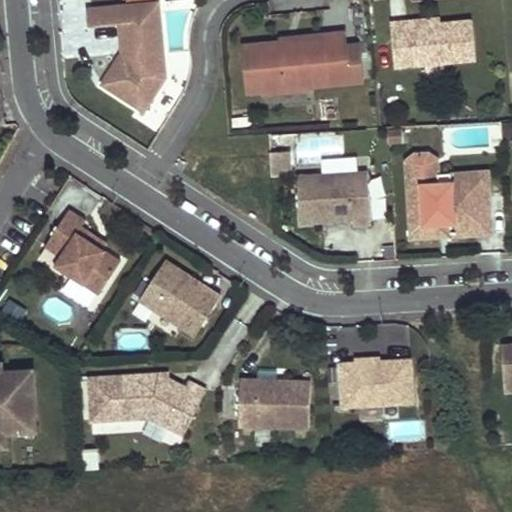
[(159,4),(89,10),(90,26),(121,23),(123,43),(131,49),(128,53),(124,54),(104,84),(145,111),(166,78),(159,4)]
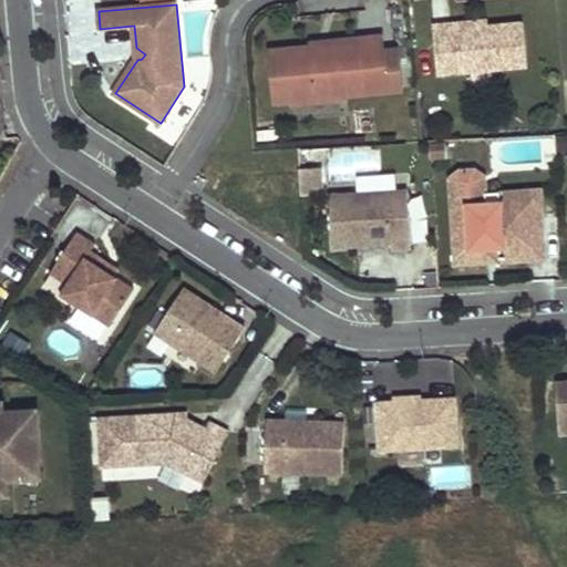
[(488,19),(452,22),(453,29),(488,26),(488,19)]
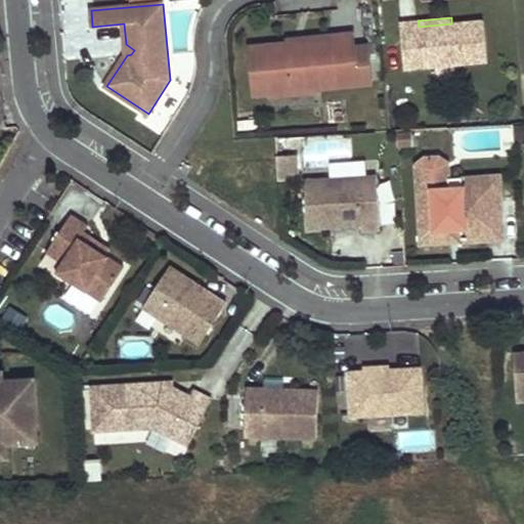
[(418,20),(400,23),(404,69),(488,61),(483,20),(451,24),(419,27),(418,20)]
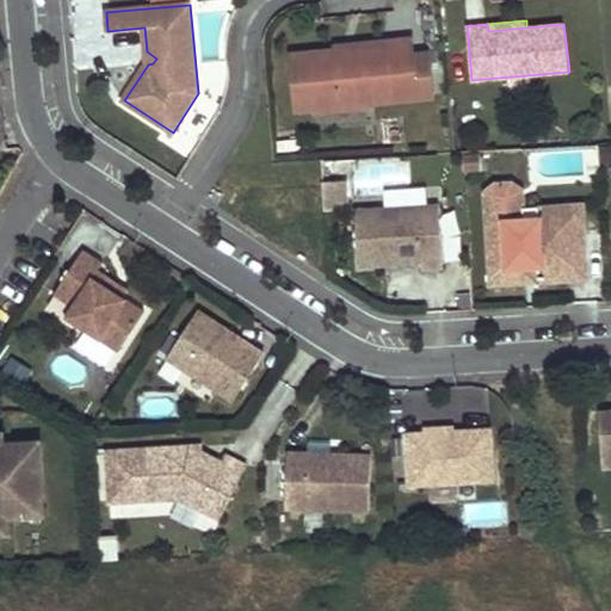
[(368,102),(417,97),(413,56),(411,37),(388,39),(388,45),(335,50),(312,53),(316,106),(368,102)]
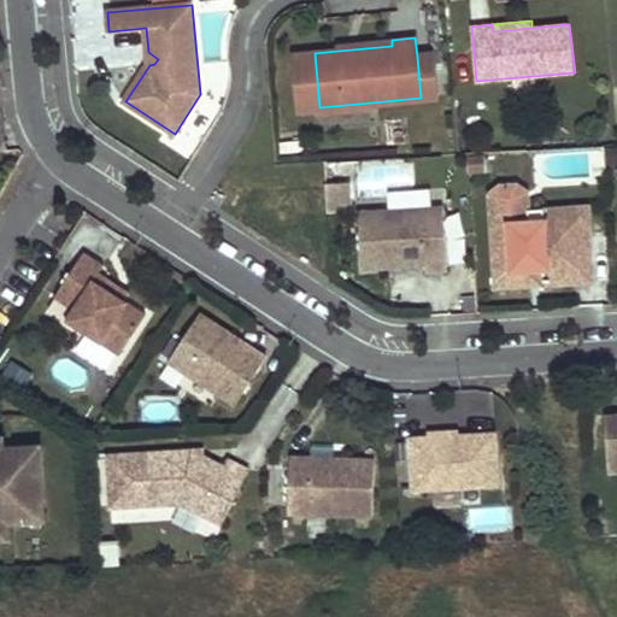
[(339,51),(392,46),(392,40),(339,45),(339,51)]
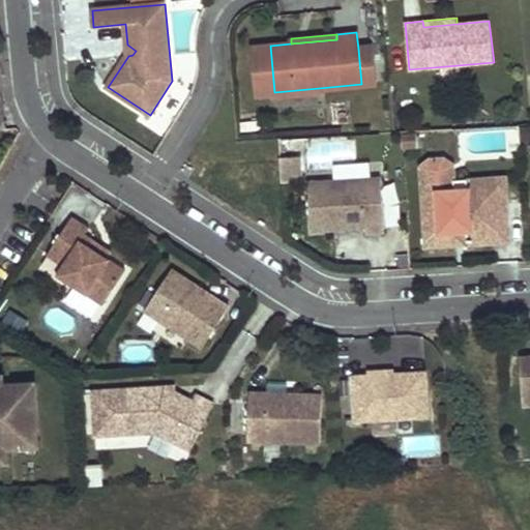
[(259,93),(274,92),(270,46),(255,48),(259,93)]
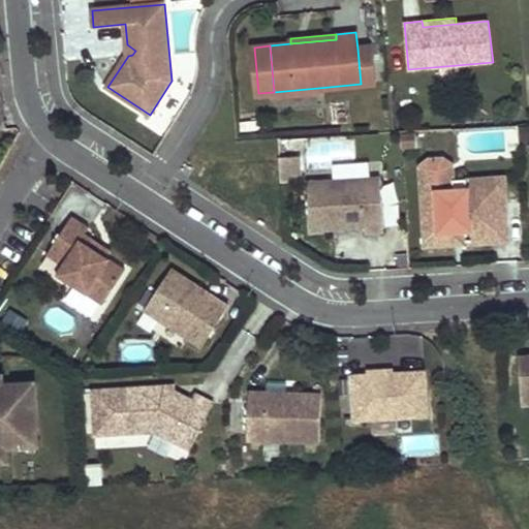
[(373,83),(370,47),(358,49),(361,84),(373,83)]
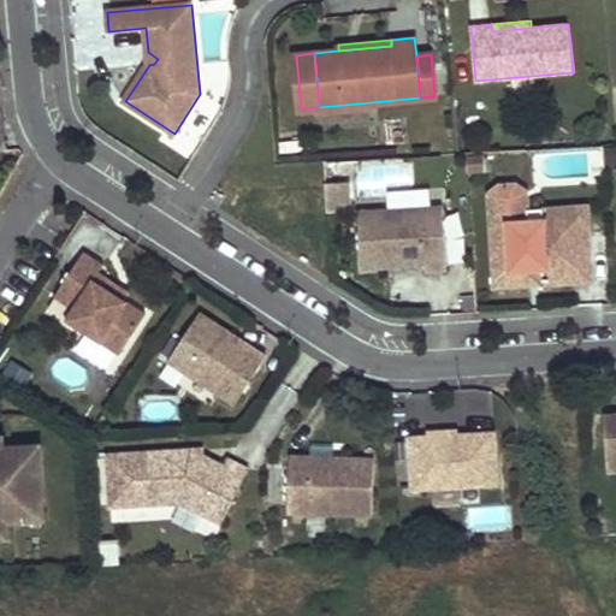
[(371,102),(319,107),(319,113),(372,108),(371,102)]
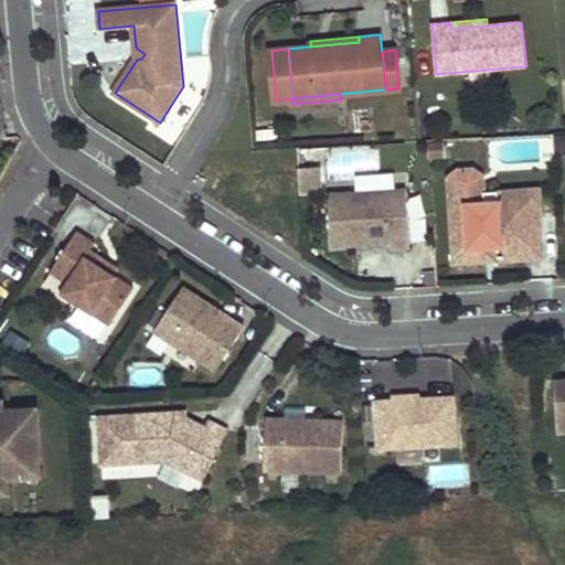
[(298,167),(299,187),(320,185),(319,166),(298,167)]
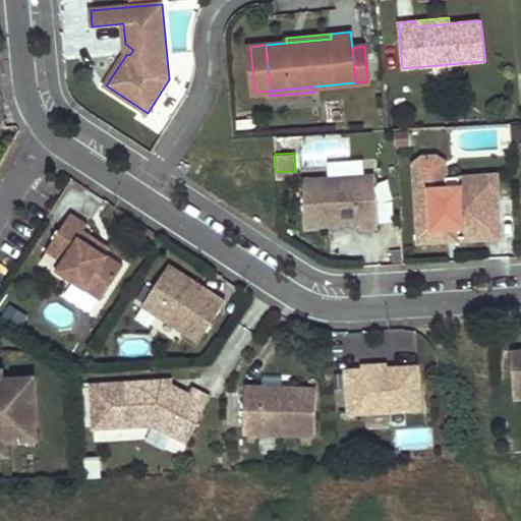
[(414,164),(416,213),(430,212),(429,188),(488,184),(489,206),(500,205),(498,174),(447,177),(447,163),(438,156),(422,157),(414,164)]
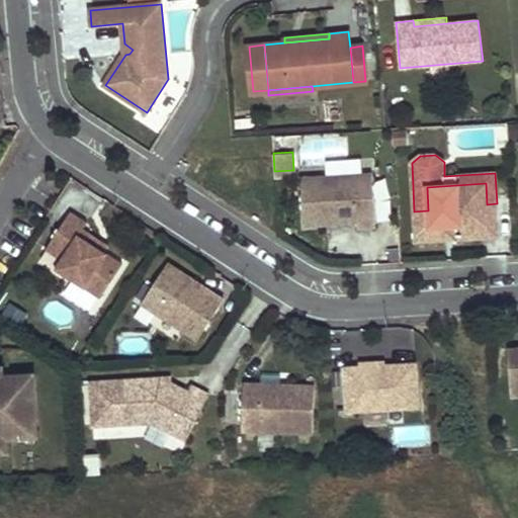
[(301,179),(305,226),(332,225),(331,219),(358,217),(359,223),(359,228),(376,227),(373,175),(301,179)]
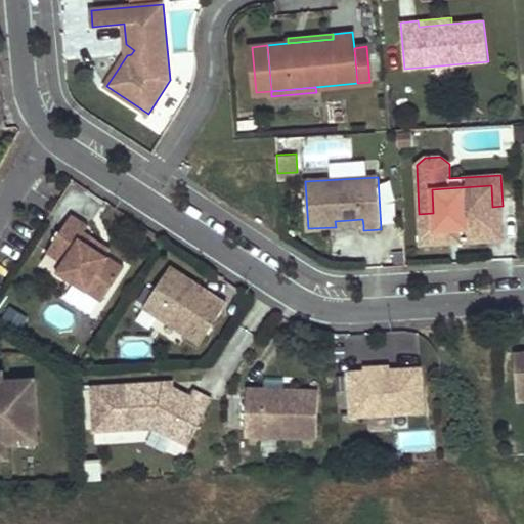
[(419,214),(421,245),(450,243),(449,230),(460,229),(468,229),(468,242),(505,239),(503,206),(492,207),(491,185),(432,189),(433,213),(419,214)]
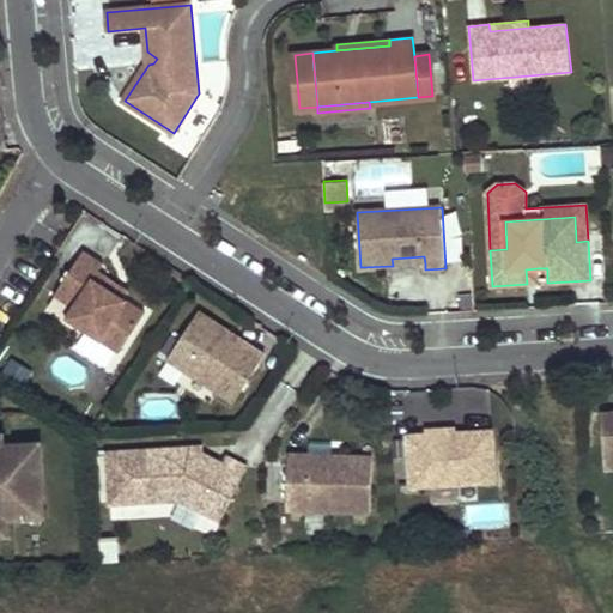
[(84,252),(55,296),(73,308),(67,319),(120,353),(146,313),(123,299),(114,292),(119,285),(98,272),(104,263),(84,252)]
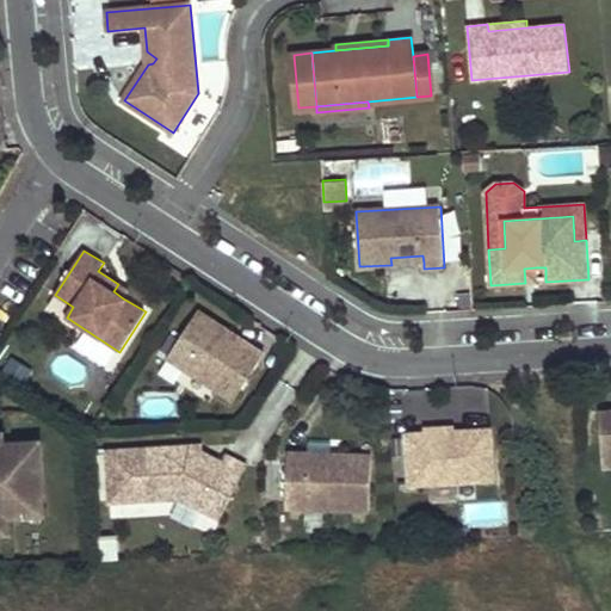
[(524,269),(525,283),(537,283),(536,267),(524,269)]
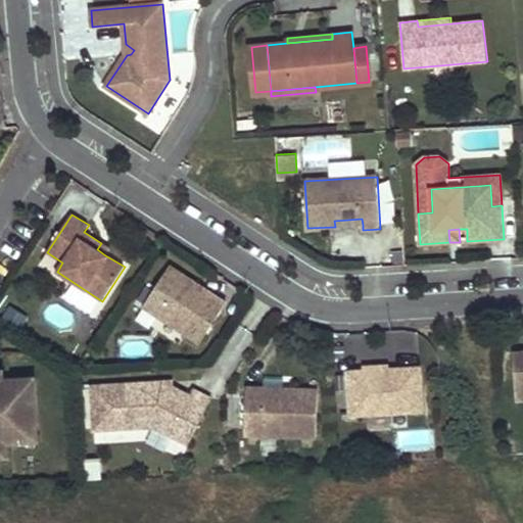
[(109,248),(101,243),(97,249),(105,255),(109,248)]
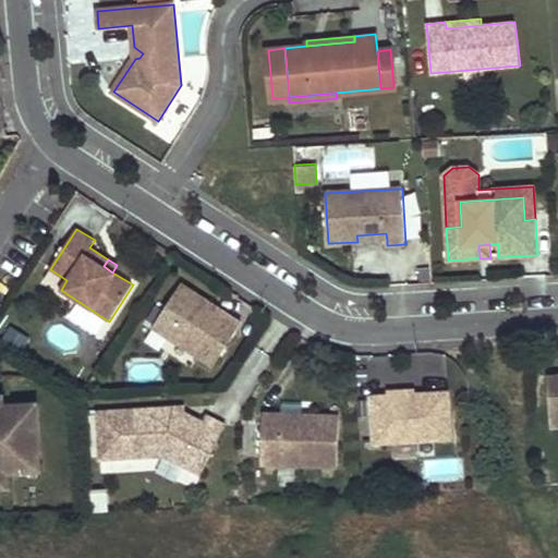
[(181,283),(153,327),(214,366),(241,323),(226,313),(222,317),(211,311),(215,306),(181,283)]
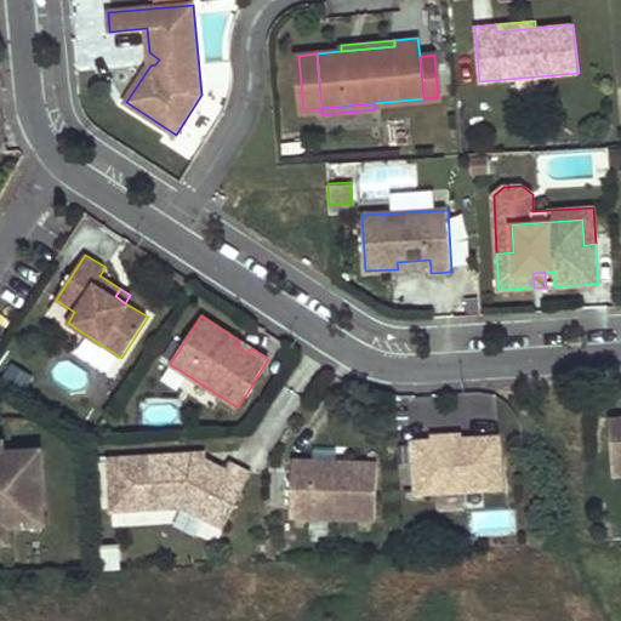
[(239,341),(235,346),(248,353),(251,348),(239,341)]
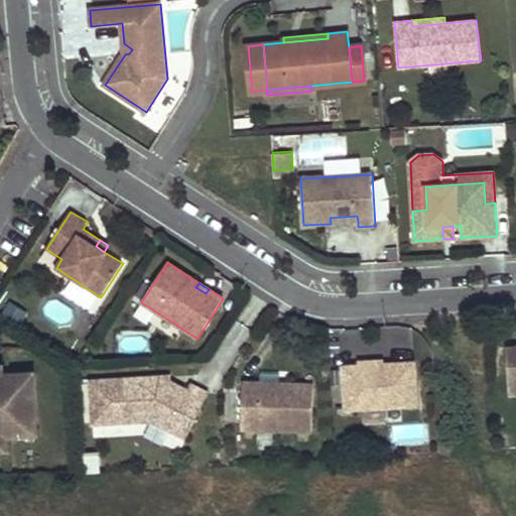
[(515,348),(507,349),(510,395),(515,394),(515,348)]
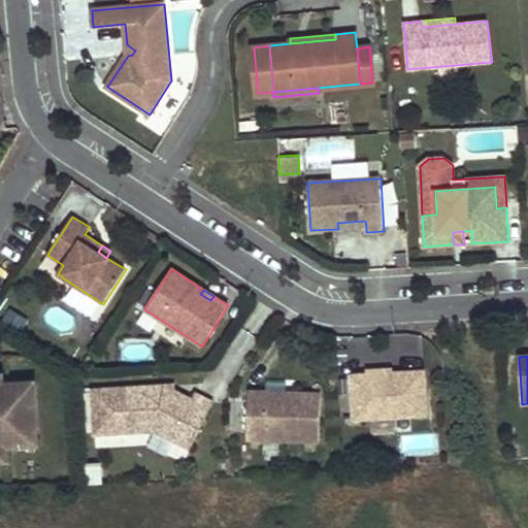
[(424,371),(352,375),(355,420),(427,415),(424,371)]
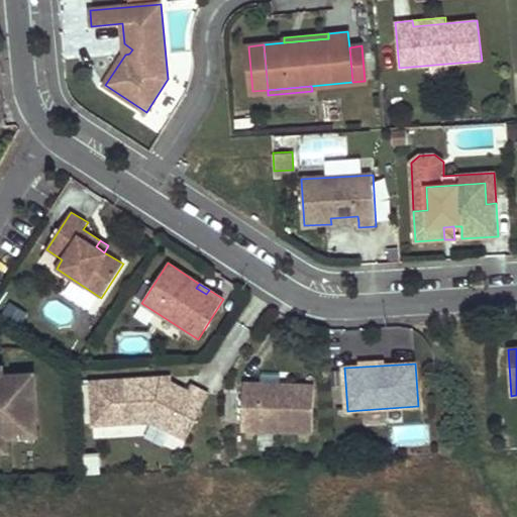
[(0,441),(5,441),(5,437),(16,436),(16,434),(35,432),(32,376),(2,378),(1,374),(0,373),(0,441)]
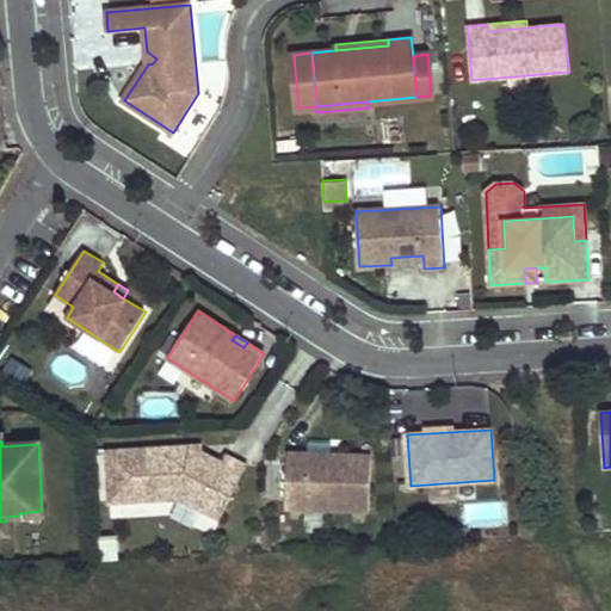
[(107,451),(110,504),(179,499),(221,519),(247,467),(226,455),(221,462),(201,452),(191,452),(190,446),(107,451)]
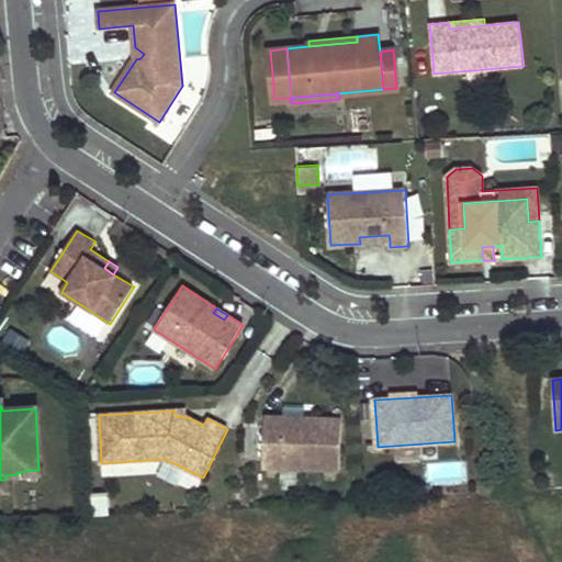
[(265,416),(263,468),(340,470),(341,419),(313,418),(313,425),(283,425),(283,417),(265,416)]
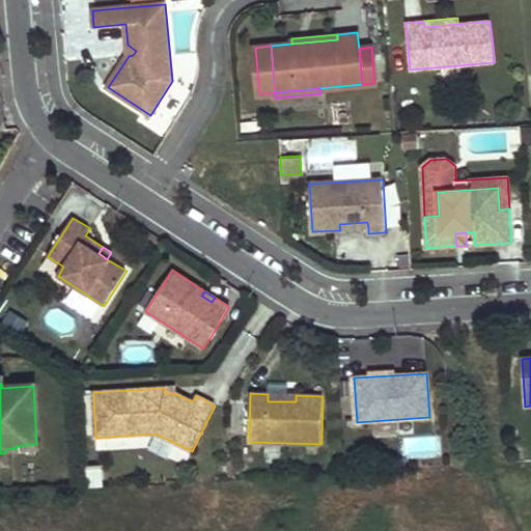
[(83,465),(84,485),(102,484),(100,464),(83,465)]
